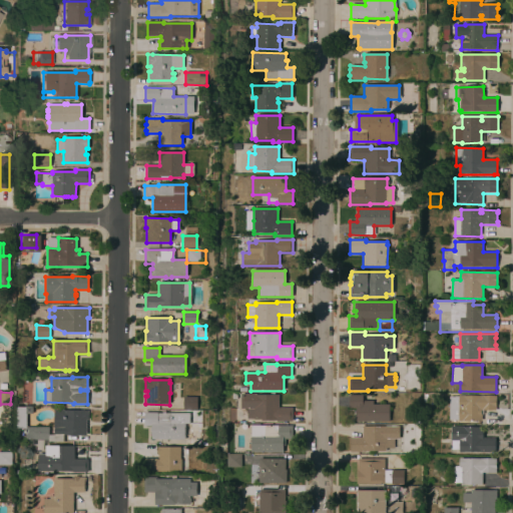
[(241,394),(255,394),(255,395),(279,396),(279,408),(293,408),(292,422),(263,421),(263,420),(254,420),(254,419),(247,419),(247,409),(241,409),(241,394)]
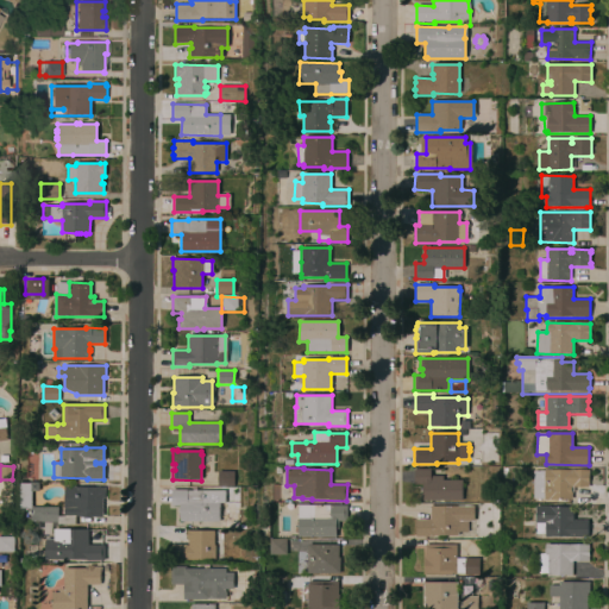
[(431,469),(431,476),(443,476),(443,481),(462,481),(462,501),(443,501),(443,502),(439,502),(439,501),(422,501),(422,485),(414,485),(414,469),(431,469)]
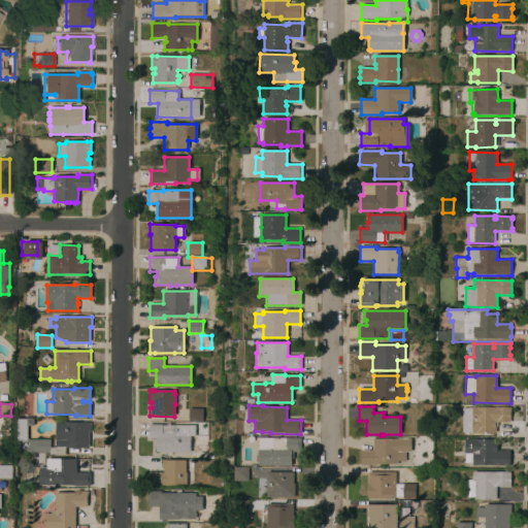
[(510,422),(496,422),(496,433),(475,433),(475,431),(465,431),(465,421),(472,421),(472,407),(510,407),(510,422)]
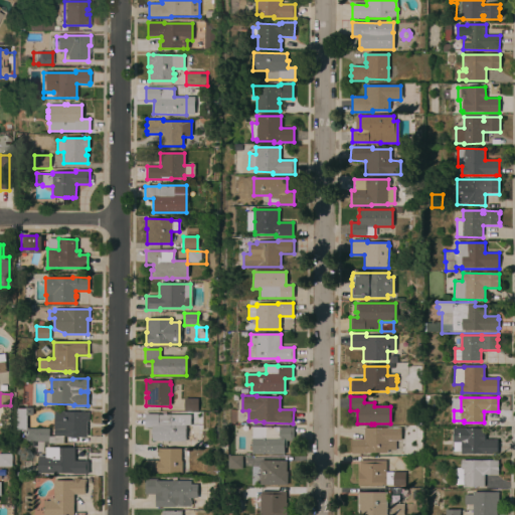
[(197,398),(197,411),(183,411),(184,398),(197,398)]
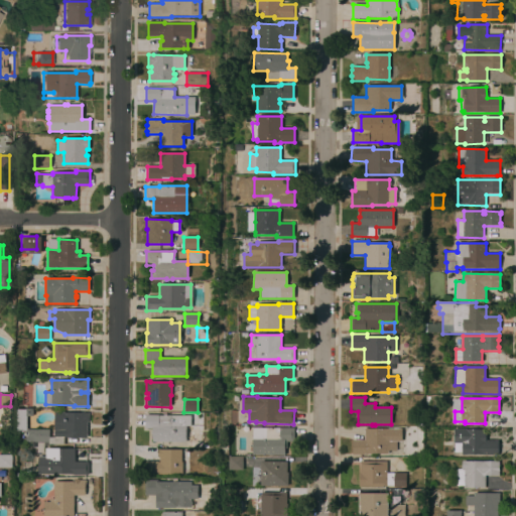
[(17,411),(26,410),(26,409),(33,409),(33,417),(27,417),(27,430),(17,430),(17,411)]
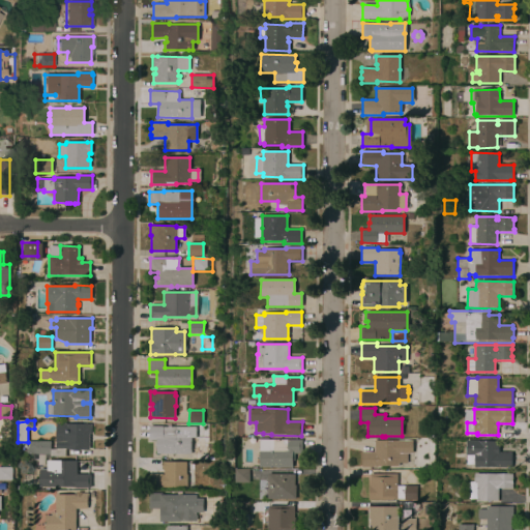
[(56,424),(91,424),(91,449),(56,449),(56,424)]
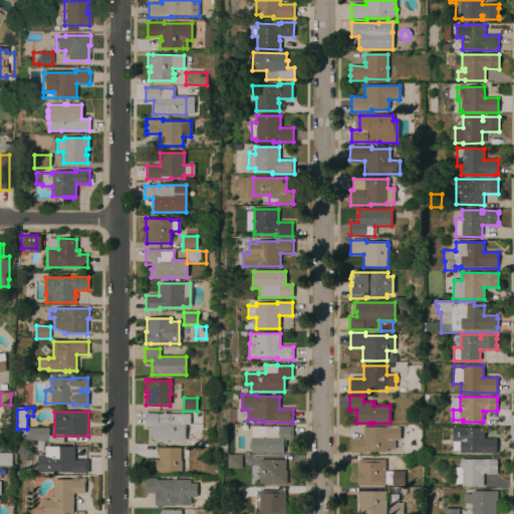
[(185,441),(152,440),(152,432),(150,432),(150,425),(145,425),(145,414),(158,414),(185,415),(185,441)]
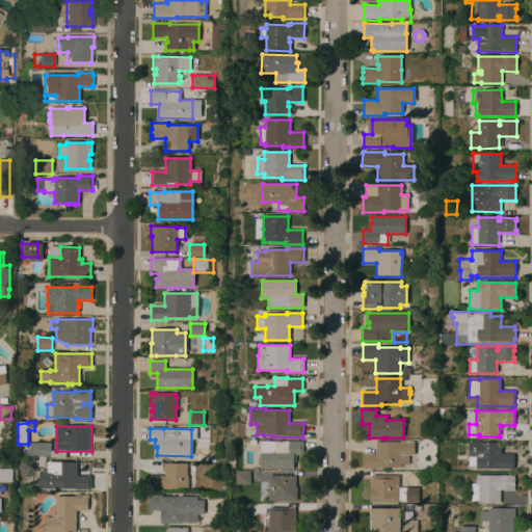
[(261,469),(261,440),(269,440),(269,442),(302,442),(302,455),(295,455),(295,462),(293,462),(293,469),(261,469)]
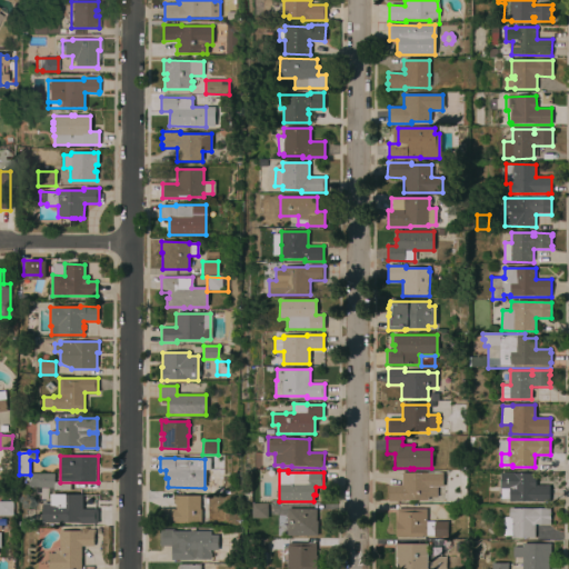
[(442,472),(442,487),(437,487),(437,497),(428,497),(428,500),(405,501),(405,502),(389,502),(388,485),(401,485),(401,473),(442,472)]
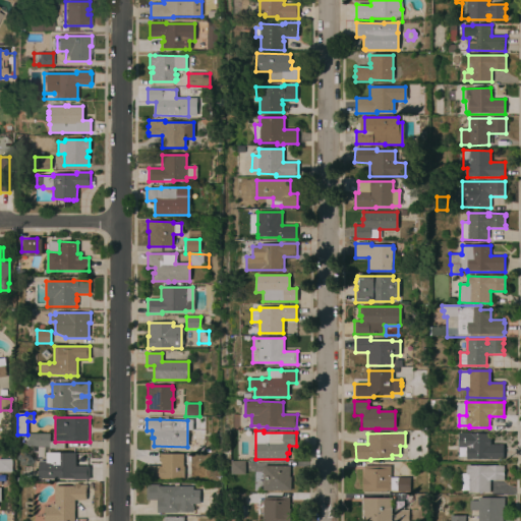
[(459,432),(470,432),(470,433),(489,433),(489,445),(503,445),(503,459),(487,459),(471,459),(466,459),(466,457),(460,457),(459,448),(459,432)]
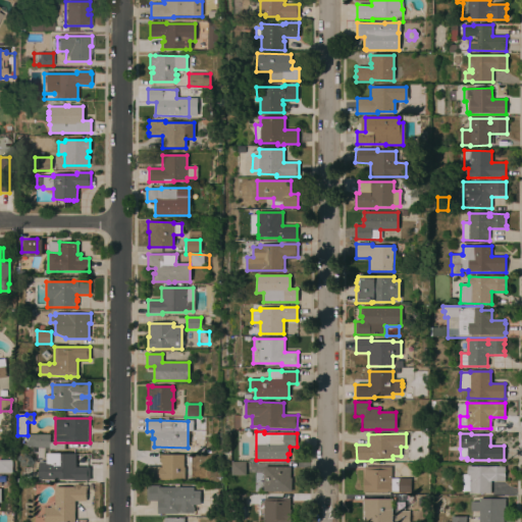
[(49,435),(50,449),(28,449),(27,436),(49,435)]
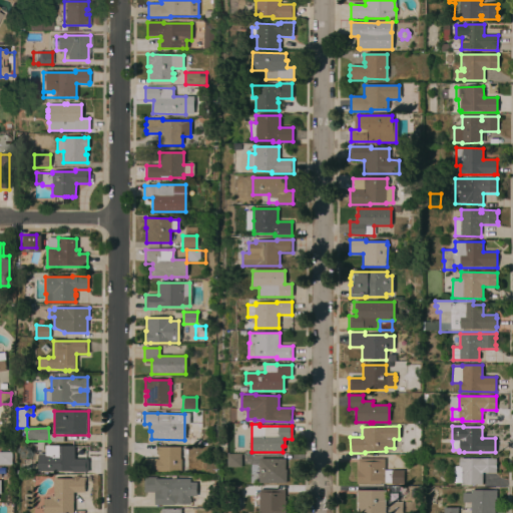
[(74,446),(74,459),(87,459),(87,472),(73,473),(73,472),(38,472),(38,455),(46,455),(46,446),(74,446)]
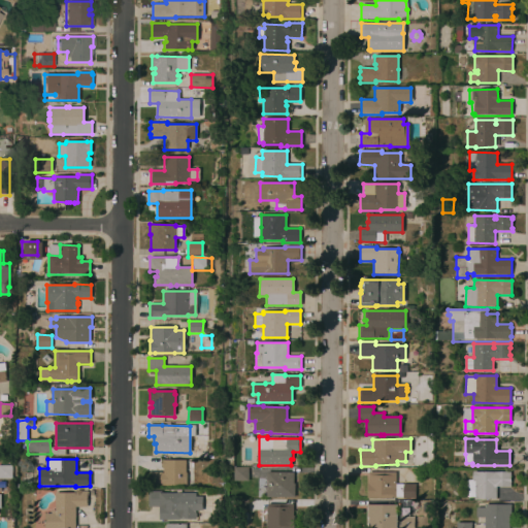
[(165,486),(162,486),(162,487),(149,487),(149,472),(163,472),(163,468),(162,469),(162,460),(185,460),(185,473),(186,473),(186,486),(165,486)]
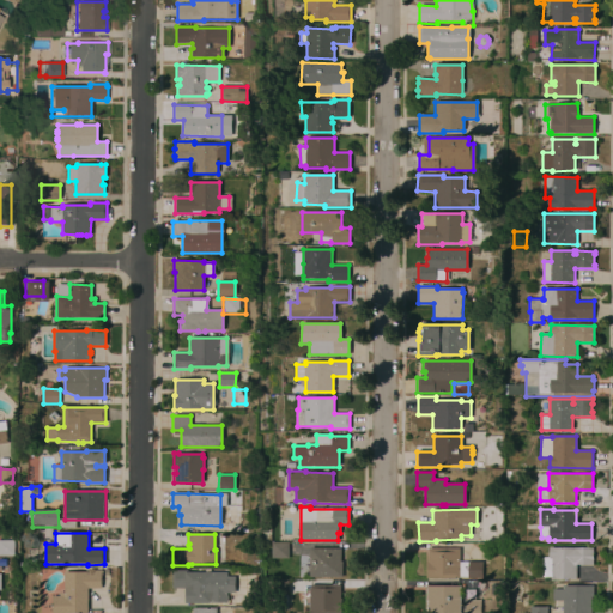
[(0,541),(13,541),(13,545),(16,545),(16,553),(13,553),(13,557),(0,557),(0,541)]
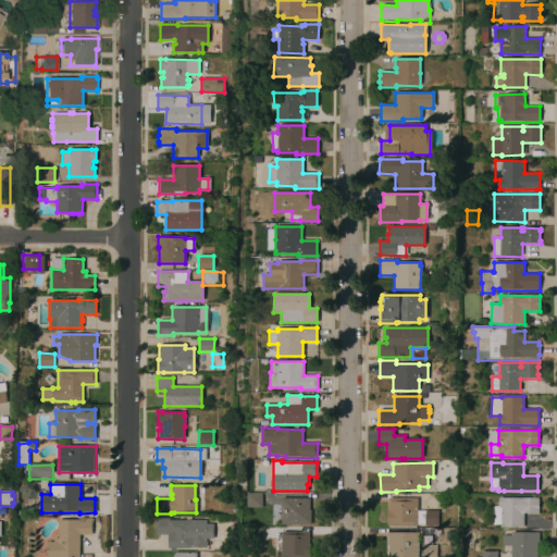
[(246,494),(261,494),(261,508),(246,508),(246,494)]
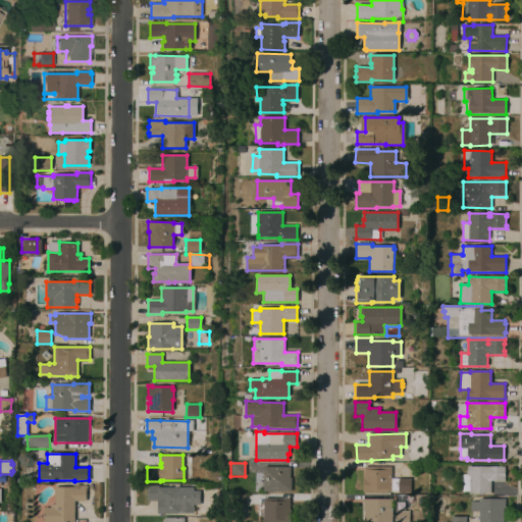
[(469,493),(469,491),(463,491),(462,490),(462,489),(462,488),(462,477),(462,476),(463,475),(467,475),(467,466),(505,466),(505,481),(490,481),(490,493),(469,493)]
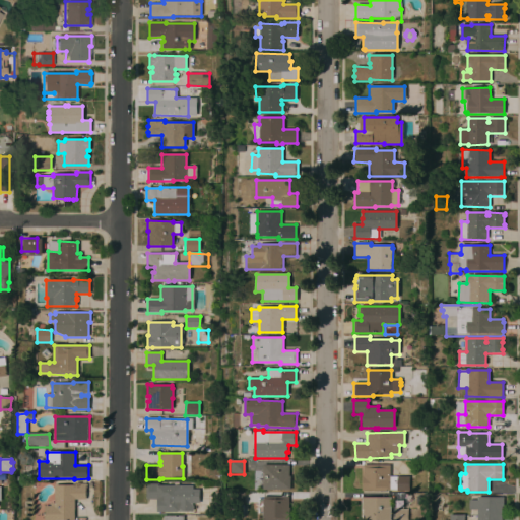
[(262,490),(262,465),(288,465),(288,476),(289,476),(289,490),(262,490)]
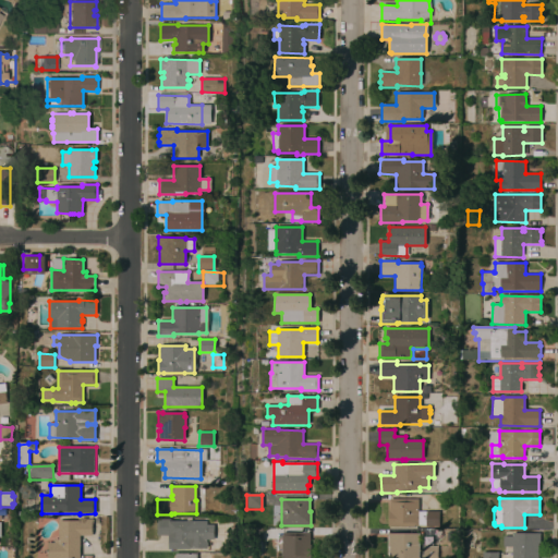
[(417,499),(417,501),(421,501),(421,502),(423,502),(423,505),(425,505),(425,508),(426,508),(426,511),(439,511),(439,528),(426,528),(426,526),(388,526),(388,511),(389,511),(389,499),(417,499)]
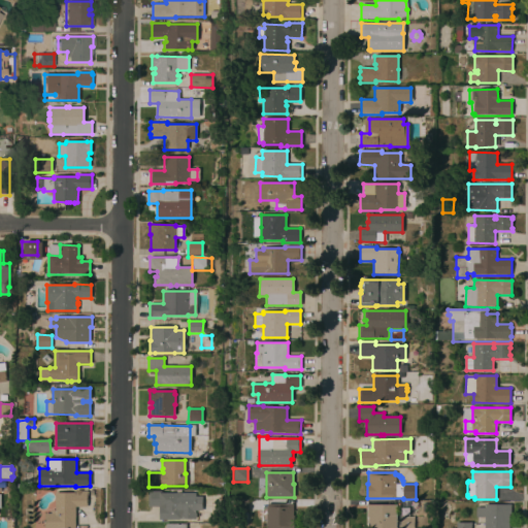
[(44,527),(44,514),(51,514),(51,510),(55,510),(55,493),(73,493),(73,491),(87,491),(87,507),(75,507),(75,527),(44,527)]
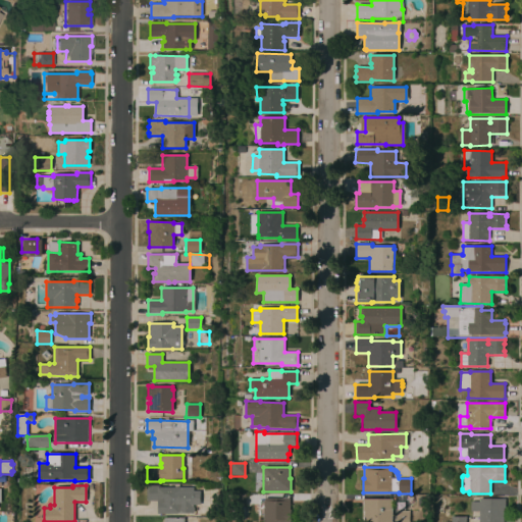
[(200,490),(200,505),(194,505),(193,513),(177,513),(177,514),(157,514),(157,501),(146,501),(146,485),(159,485),(159,487),(194,487),(194,490),(200,490)]
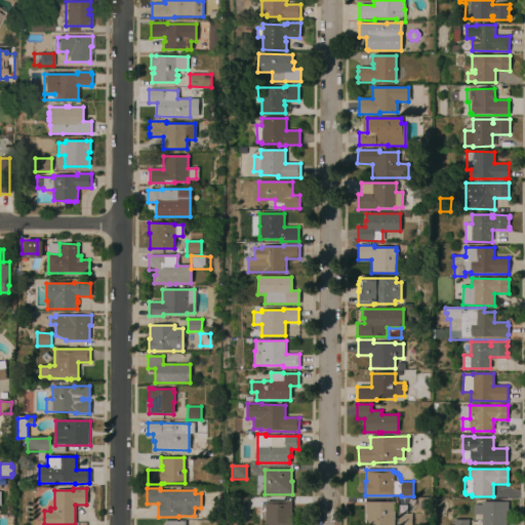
[(247,507),(235,507),(235,497),(247,497),(247,507)]
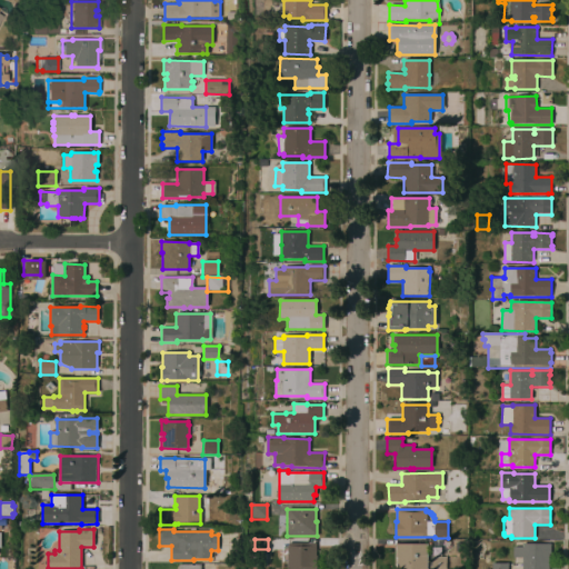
[(287,568),(287,543),(316,543),(316,556),(317,556),(317,568),(287,568)]
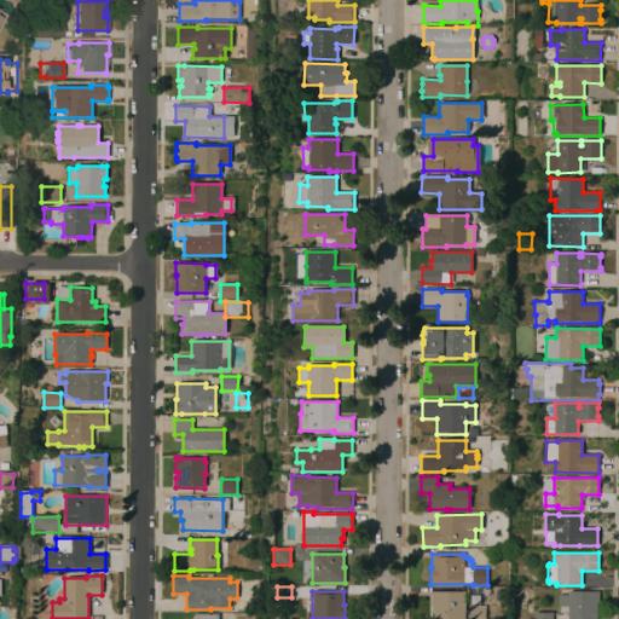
[(599,593),(599,603),(596,603),(596,618),(568,618),(568,607),(557,607),(557,595),(568,595),(568,591),(599,593)]
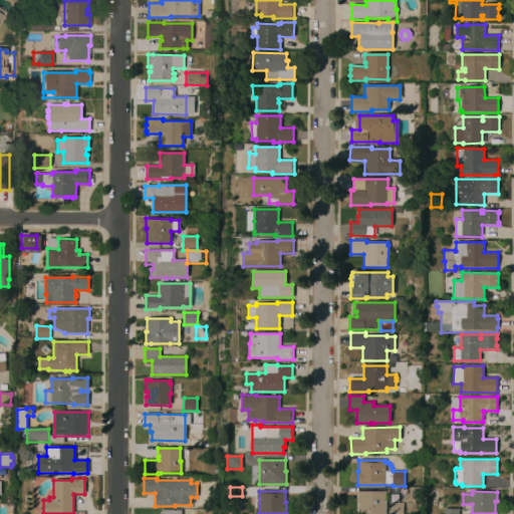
[(358,513),(358,504),(357,504),(357,492),(386,492),(386,513),(358,513)]
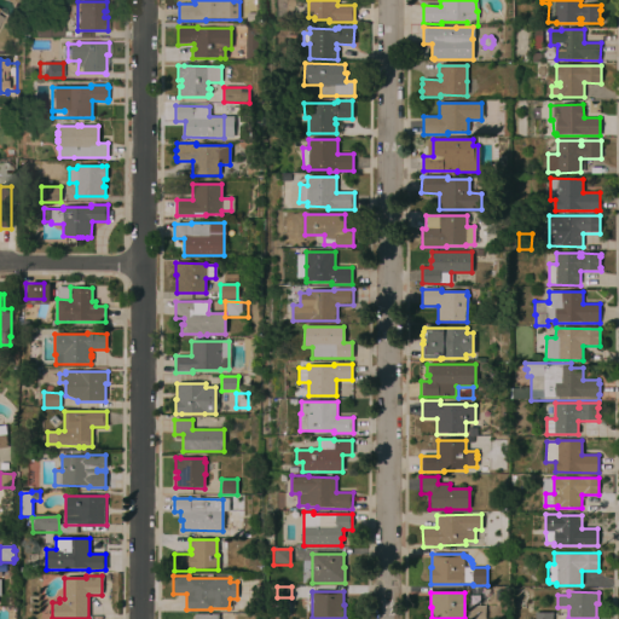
[(290,615),(275,615),(275,601),(290,601),(290,615)]
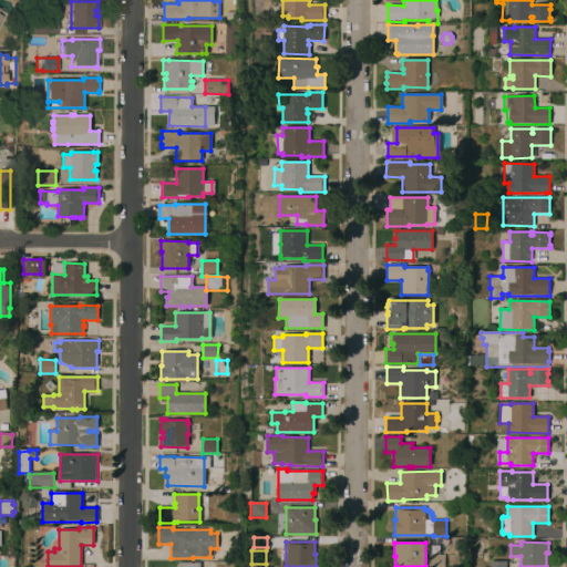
[(444,556),(444,566),(430,566),(430,555),(444,556)]
